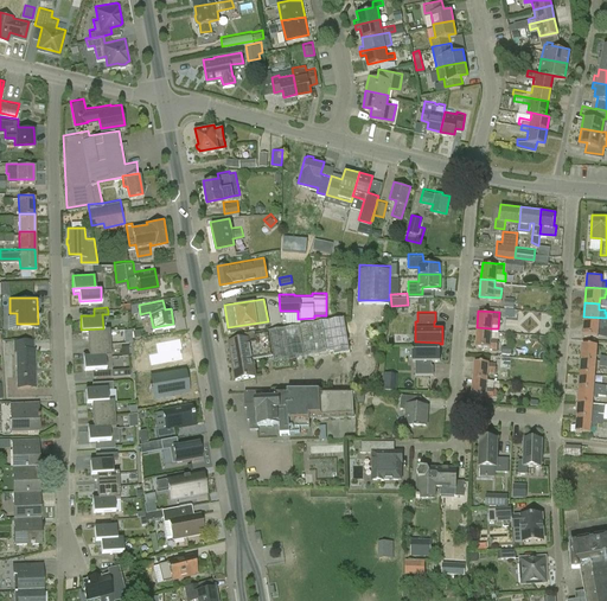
[(253,357),(273,353),(274,360),(349,347),(344,315),(326,319),(268,327),(254,330),(254,328),(237,331),(238,337),(228,338),(234,376),(255,373),(255,371),(253,357)]
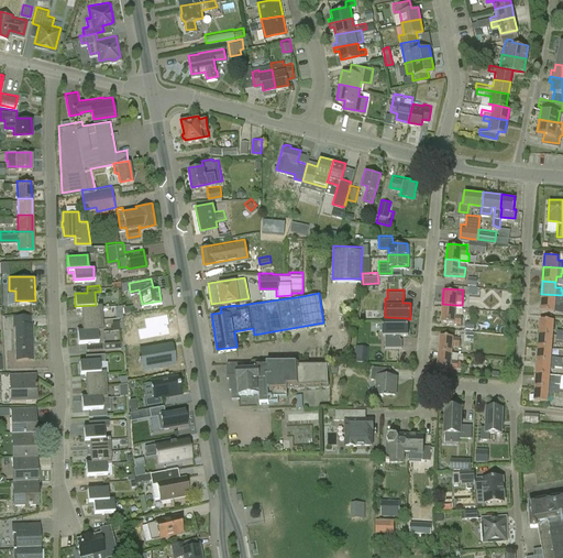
[(553,309),(554,303),(560,303),(560,301),(562,299),(562,295),(541,294),(540,308),(553,309)]
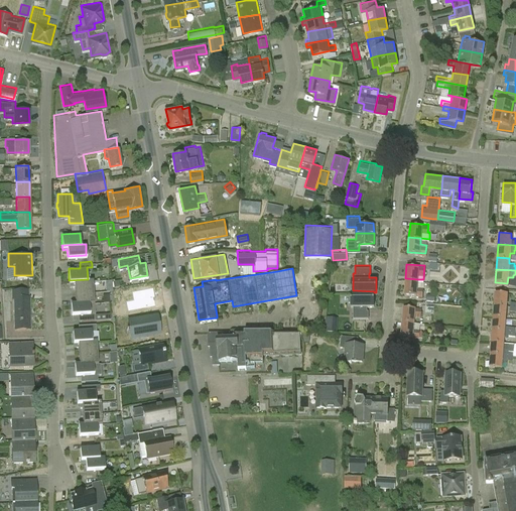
[(93,289),(93,278),(88,279),(69,280),(70,284),(74,284),(75,290),(93,289)]
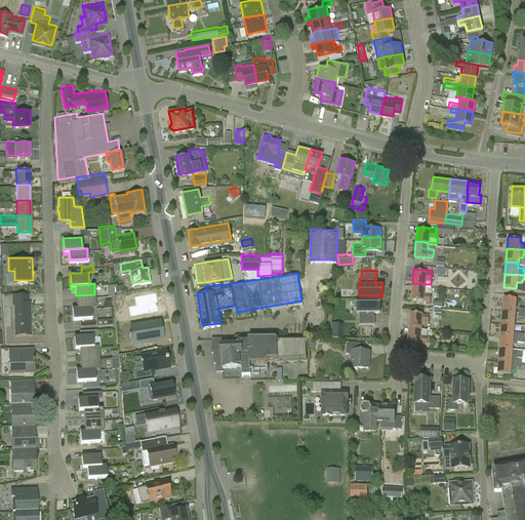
[(425,284),(412,283),(411,297),(422,298),(430,300),(431,290),(423,290),(425,284)]
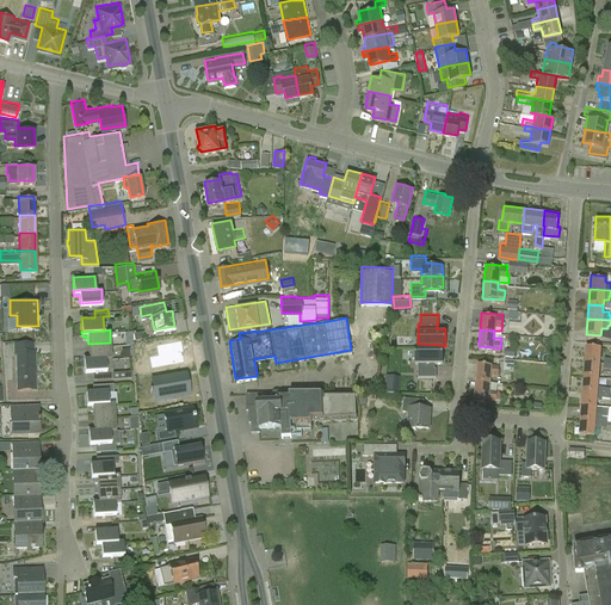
[(158,351),(149,352),(150,364),(184,358),(183,351),(180,351),(179,347),(183,347),(180,337),(156,341),(158,351)]
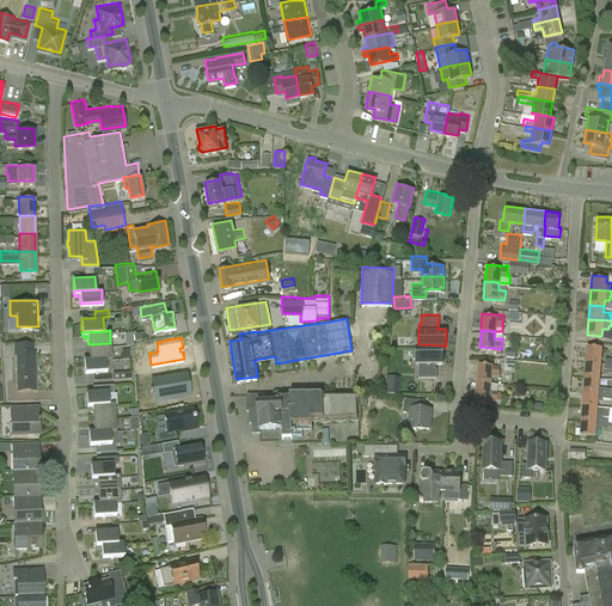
[(13,352),(16,352),(17,386),(36,386),(35,350),(34,350),(34,340),(12,341),(13,352)]
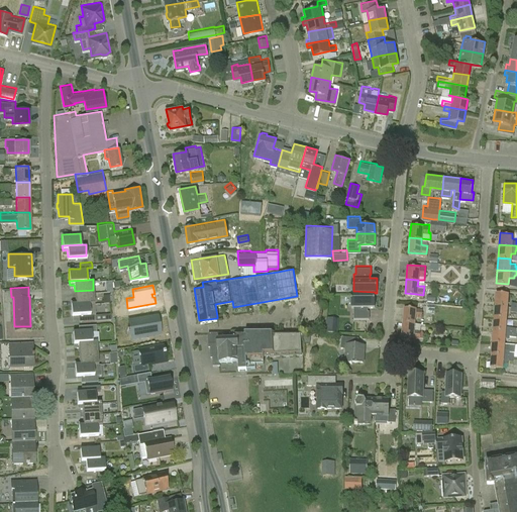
[(93,290),(75,291),(75,298),(70,298),(71,302),(94,300),(93,290)]
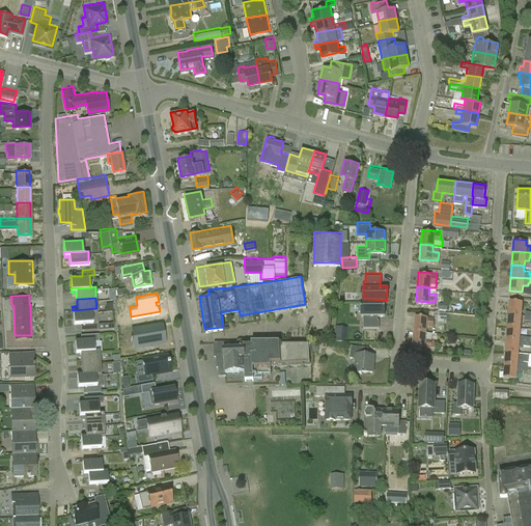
[(363,299),(363,298),(361,298),(361,313),(363,313),(363,325),(379,325),(379,317),(378,317),(378,313),(385,313),(385,301),(385,300),(363,299)]
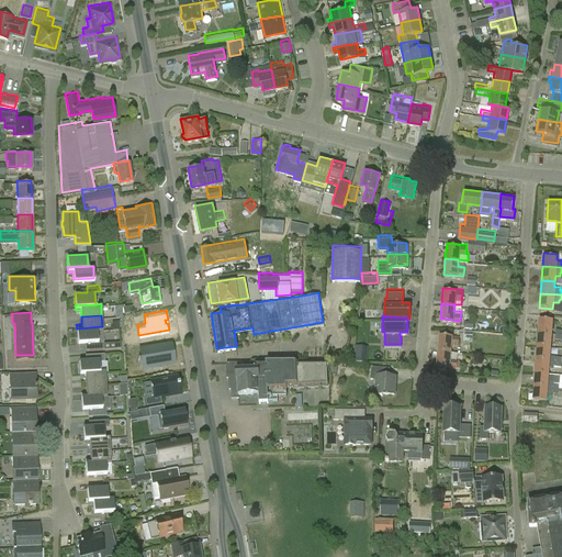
[(539,315),(538,330),(551,331),(552,316),(539,315)]
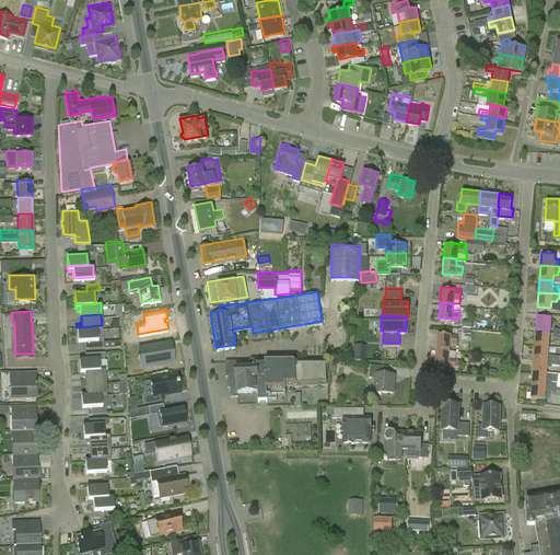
[(89,339),(89,346),(102,345),(102,338),(103,338),(102,325),(77,327),(77,339),(89,339)]
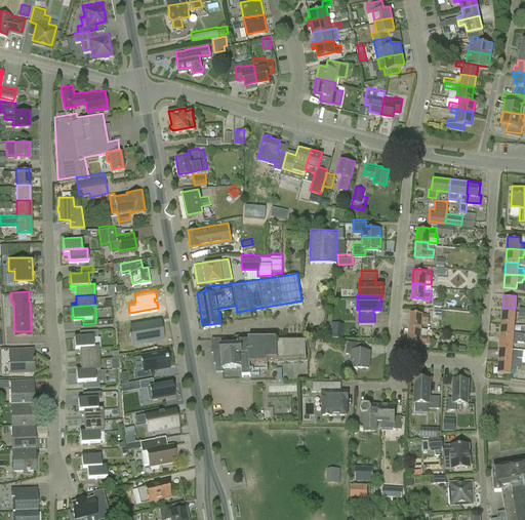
[(514,321),(515,309),(502,308),(501,320),(514,321)]
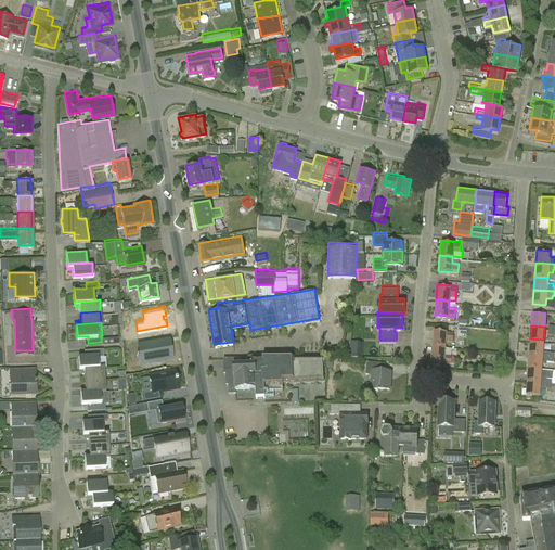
[(453,330),(447,329),(434,328),(433,344),(444,345),(446,339),(452,339),(453,330)]
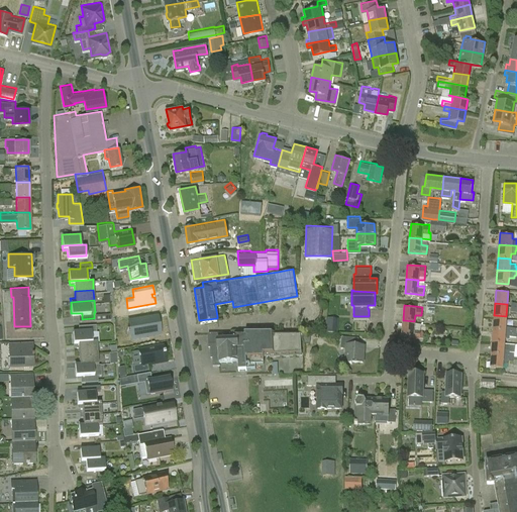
[(154,314),(131,318),(133,329),(144,327),(145,333),(158,331),(154,314)]
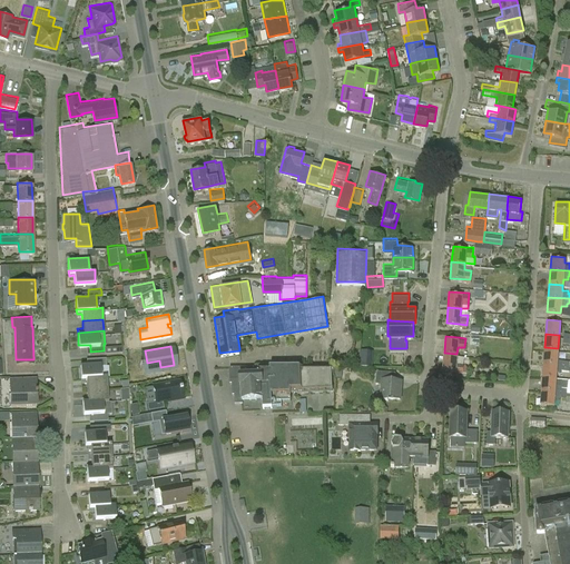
[(359,346),(357,362),(371,362),(372,346),(359,346)]
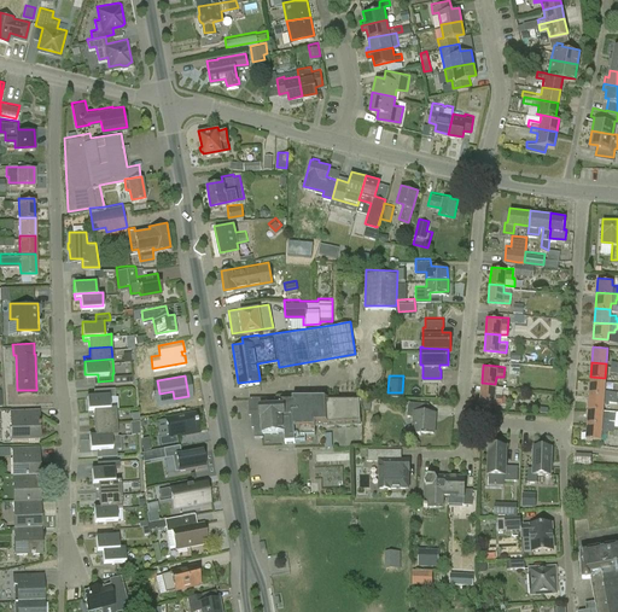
[(604,388),(605,378),(590,377),(589,392),(617,394),(617,389),(604,388)]
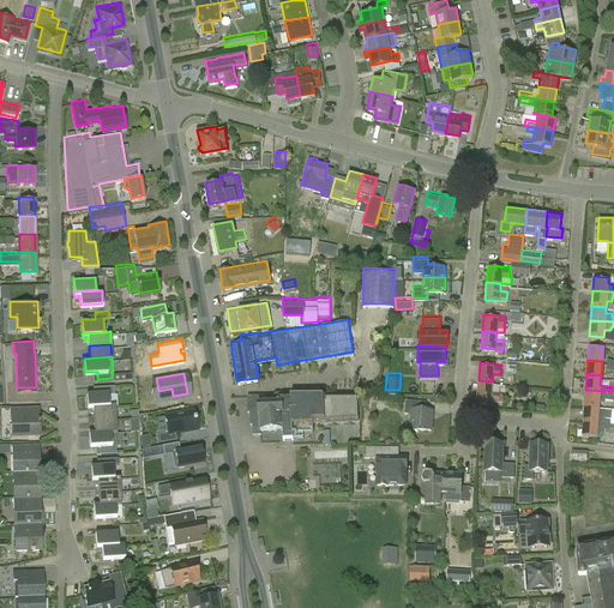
[(499,389),(492,389),(492,381),(479,380),(476,397),(498,399),(499,389)]
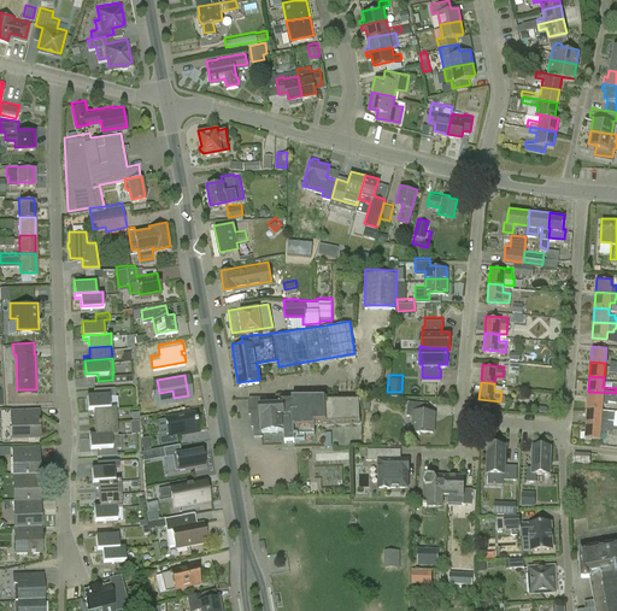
[(109,405),(109,392),(115,392),(113,385),(99,386),(100,393),(86,393),(87,406),(109,405)]
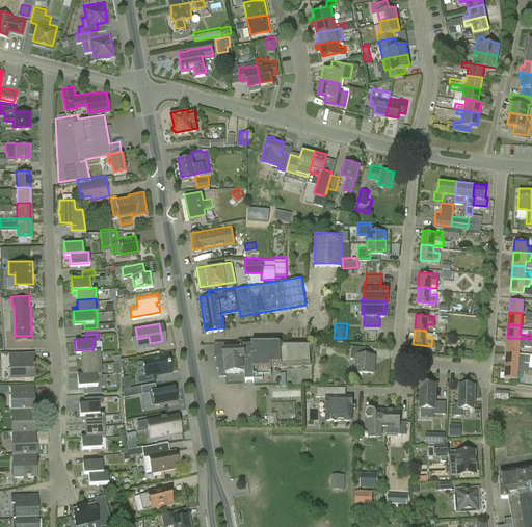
[(519,351),(519,346),(524,346),(524,343),(531,343),(531,339),(531,340),(531,339),(507,338),(506,350),(519,351)]
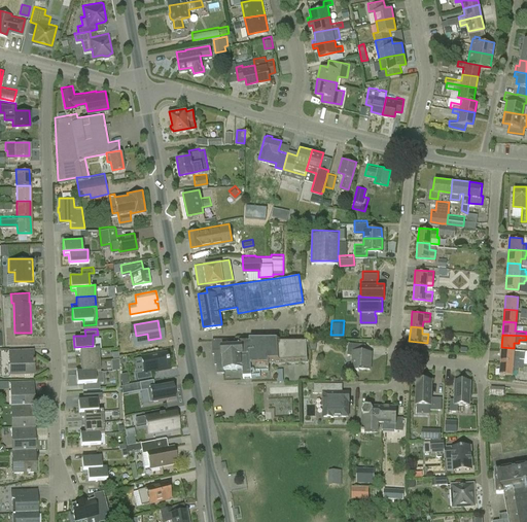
[(216,357),(216,367),(217,369),(223,369),(223,367),(242,366),(243,369),(243,375),(247,375),(251,374),(251,373),(260,373),(260,368),(269,368),(269,361),(307,359),(306,336),(287,336),(280,336),(249,336),(249,337),(223,337),(212,337),(213,347),(214,347),(214,357),(216,357)]
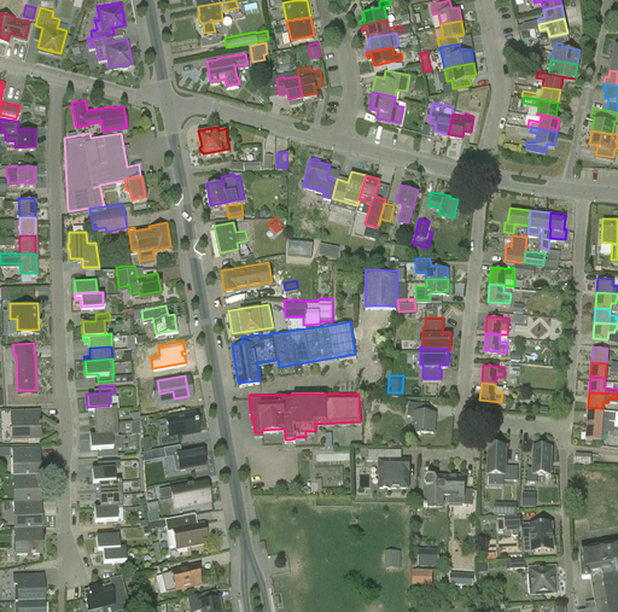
[(407,412),(413,412),(412,430),(420,430),(420,429),(433,430),(436,411),(427,409),(429,400),(408,398),(407,412)]
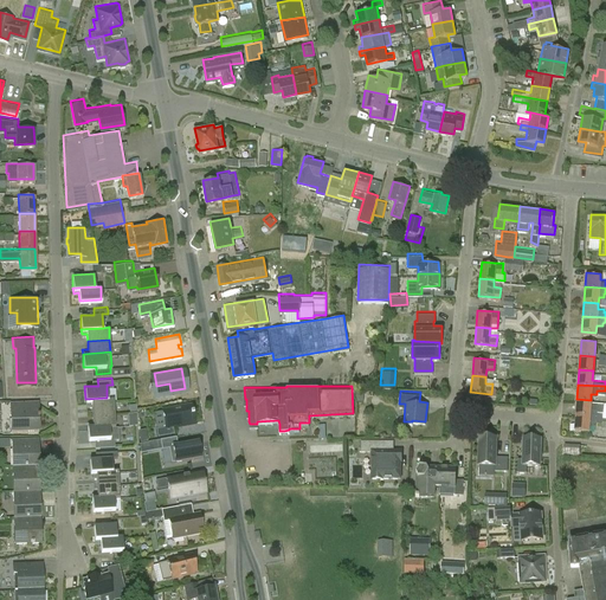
[(91,405),(91,412),(114,411),(113,398),(107,398),(85,399),(85,405),(91,405)]
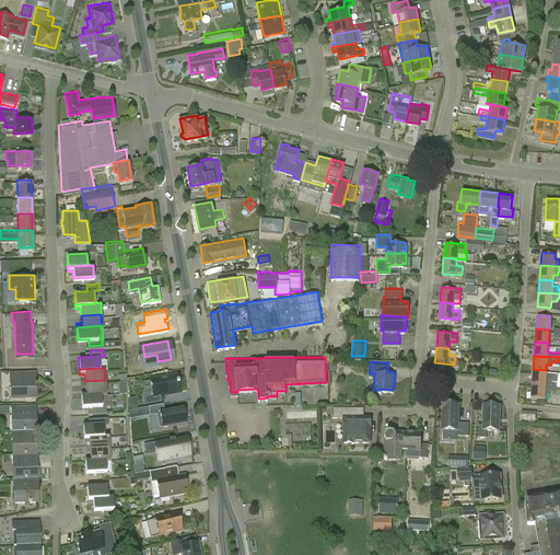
[(9,370),(10,396),(35,395),(35,377),(28,377),(28,369),(9,370)]
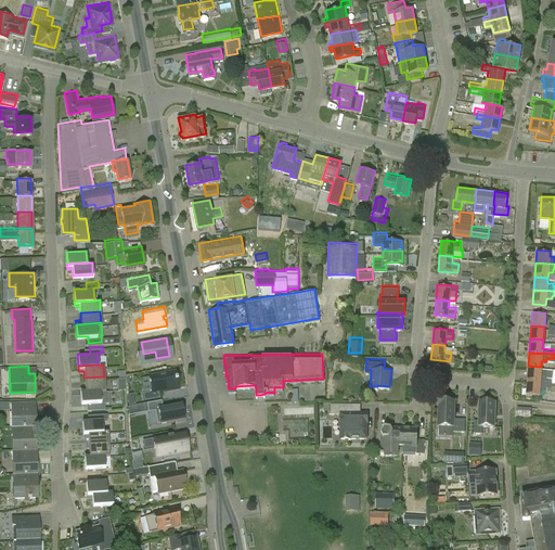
[(546,372),(541,372),(541,367),(528,366),(527,379),(552,381),(552,375),(546,375),(546,372)]
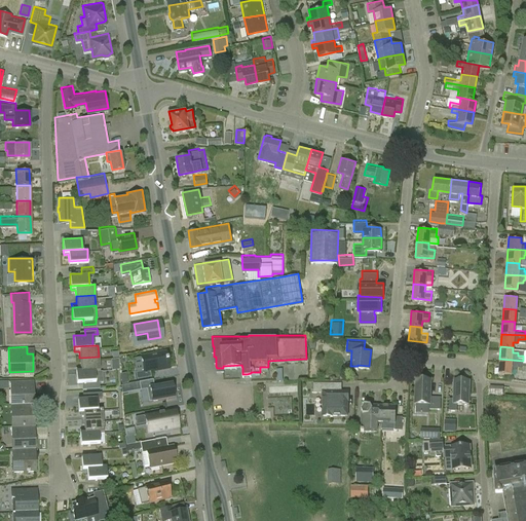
[(143,368),(136,369),(137,376),(151,374),(149,368),(168,365),(165,348),(141,352),(143,368)]
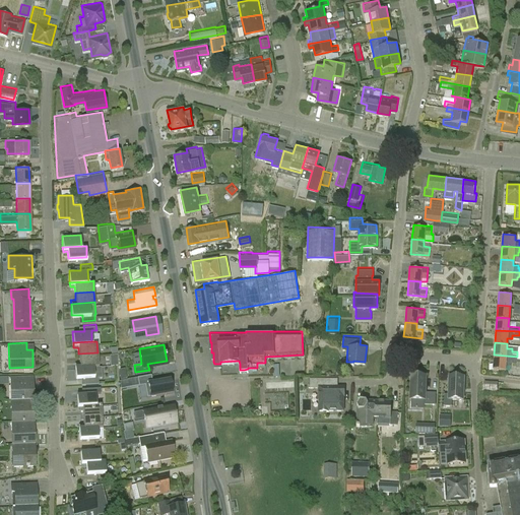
[(74,361),(74,365),(93,364),(99,364),(98,352),(78,353),(79,360),(74,361)]
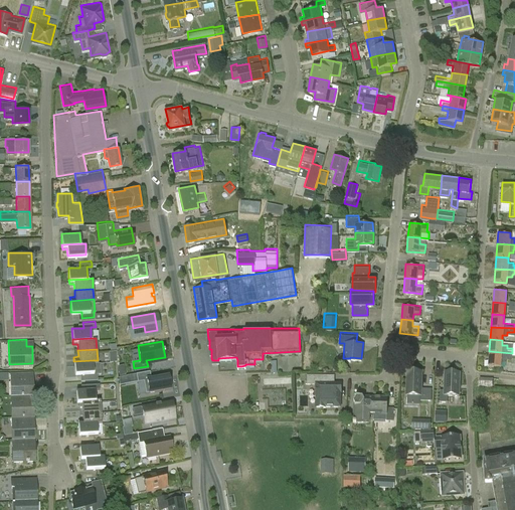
[(500,365),(501,359),(505,360),(506,357),(509,357),(509,356),(511,356),(511,360),(514,360),(514,352),(512,353),(489,351),(488,364),(500,365)]
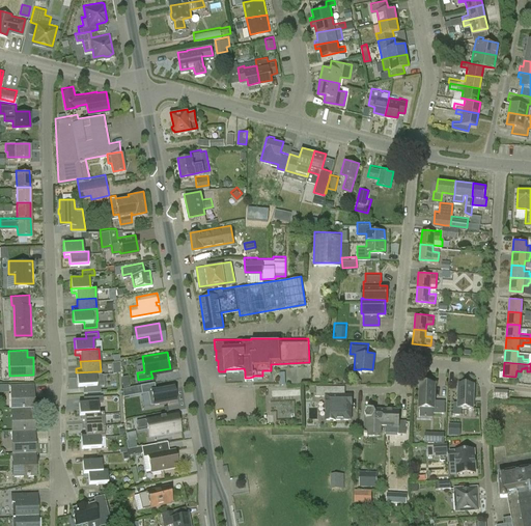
[(96,383),(95,371),(76,372),(77,384),(96,383)]
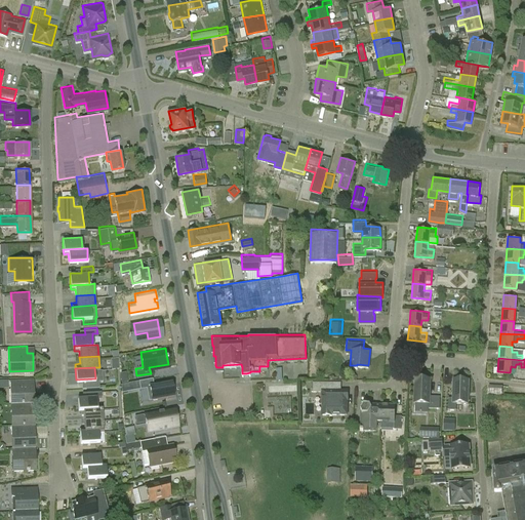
[(172,381),(155,384),(153,375),(139,378),(142,387),(147,386),(149,398),(175,393),(172,381)]
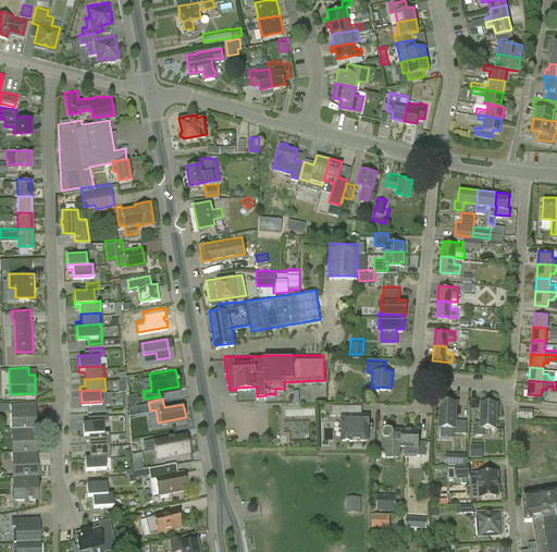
[(441,399),(440,424),(455,425),(455,430),(467,430),(467,417),(456,417),(456,400),(441,399)]
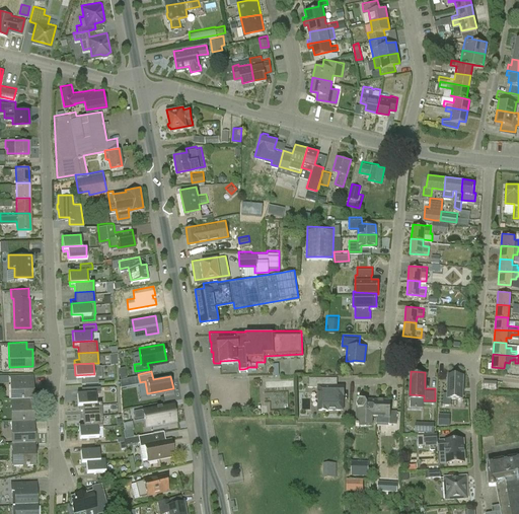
[(443,390),(443,401),(451,402),(451,395),(462,395),(462,373),(448,372),(447,390),(443,390)]
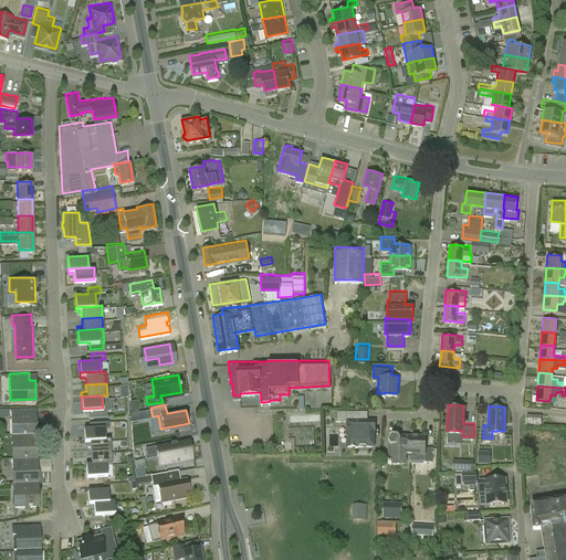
[(10,409),(11,432),(37,431),(35,408),(10,409)]
